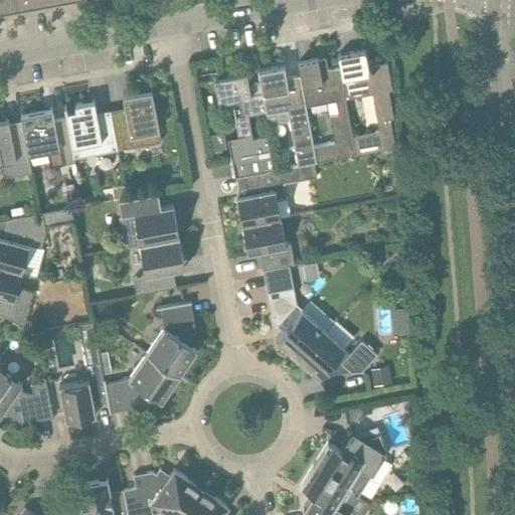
[(0,0),(0,12),(11,10),(8,0),(0,0)]
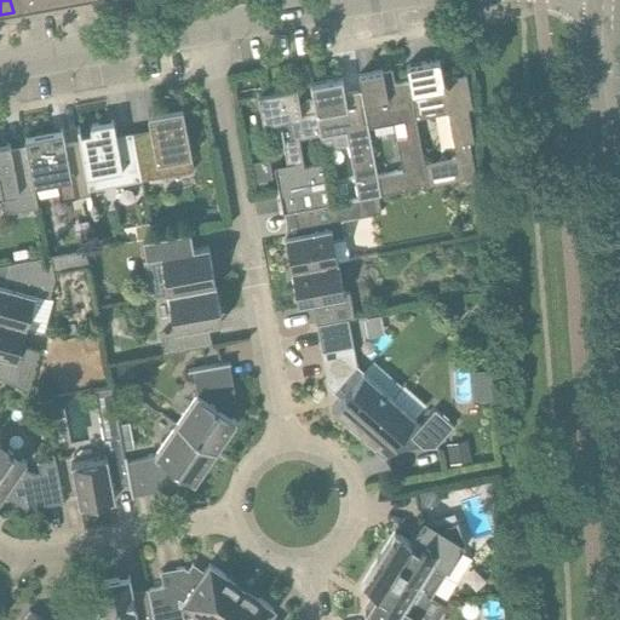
[(10,0),(13,12),(40,7),(39,0),(10,0)]
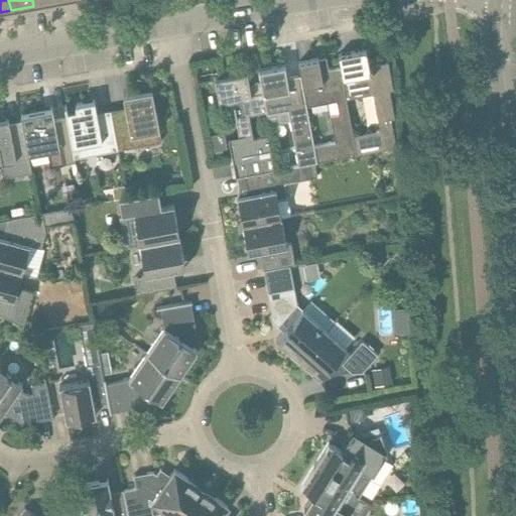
[(353,136),(356,155),(396,147),(391,120),(394,119),(389,91),(393,91),(388,62),(369,67),(366,50),(338,55),(340,68),(346,100),(372,95),(379,131),(353,136)]
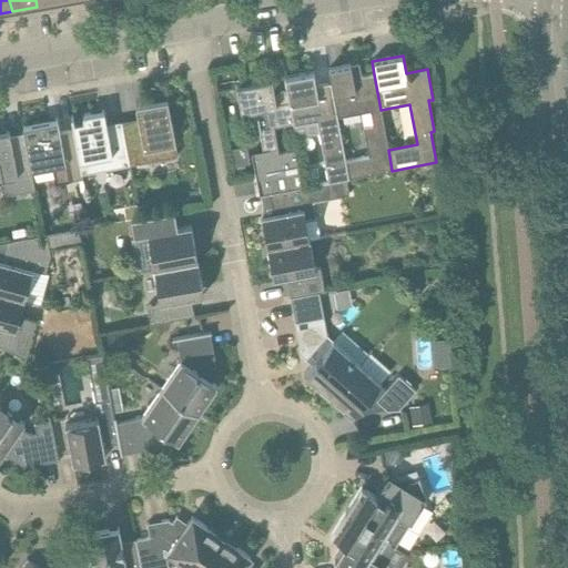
[(388,150),(381,110),(374,74),(361,77),(358,64),(328,70),(331,82),(337,118),(369,111),(373,125),(363,127),(369,156),(345,161),(350,179),(392,171),(388,150)]
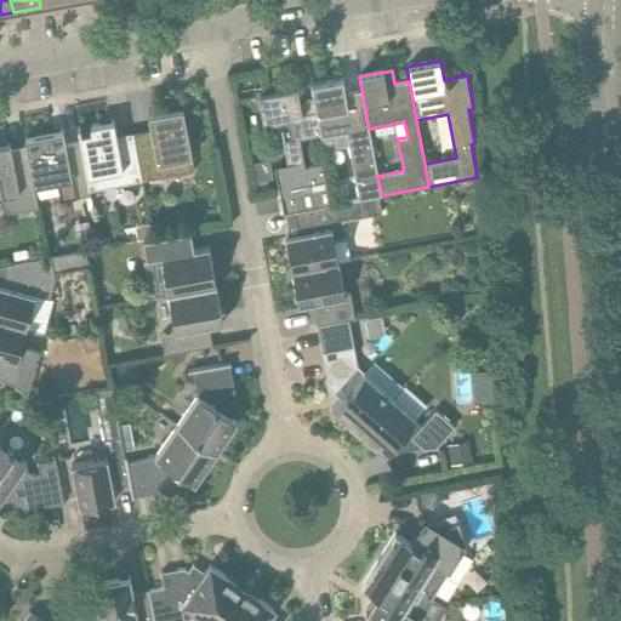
[(382,195),(377,176),(369,129),(362,90),(345,93),(342,79),(311,85),(314,100),(320,136),(320,138),(346,134),(358,200),(382,195)]
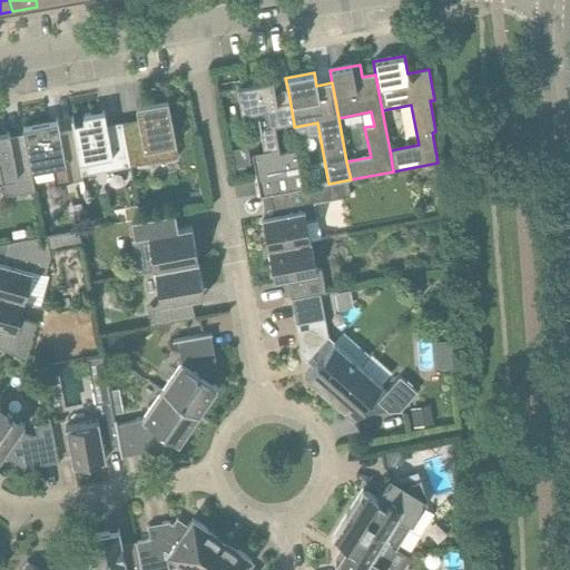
[(274,128),(294,125),(288,91),(274,94),(272,80),(237,87),(242,114),(256,111),(264,151),(278,149),(274,128)]
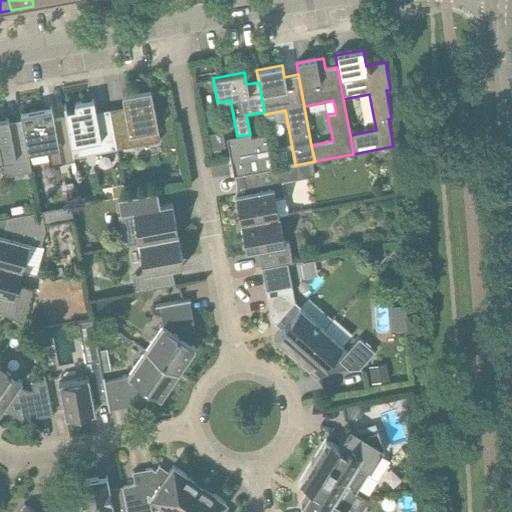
[(109,110),(117,149),(160,141),(150,90),(122,96),(124,107),(109,110)]
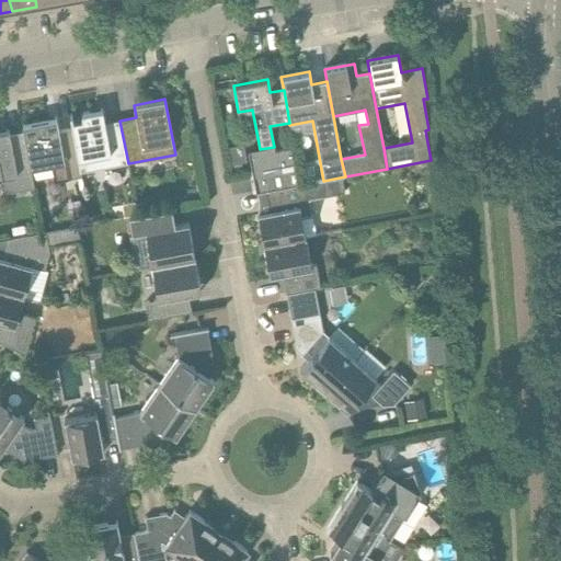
[(80,172),(128,163),(119,121),(105,123),(102,110),(70,116),(72,129),(80,172)]
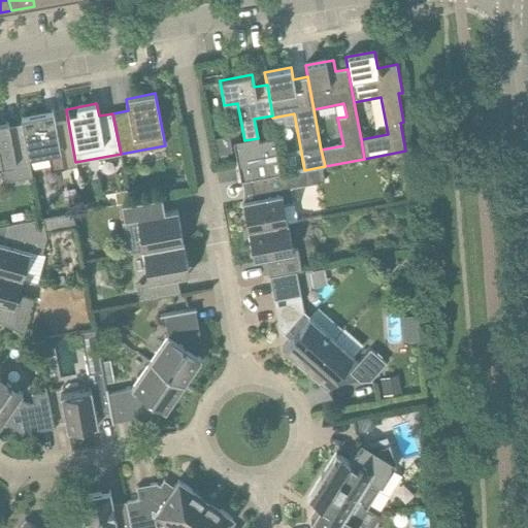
[(76,166),(75,162),(68,122),(55,124),(53,111),(21,118),(23,124),(29,158),(48,155),(52,170),(76,166)]
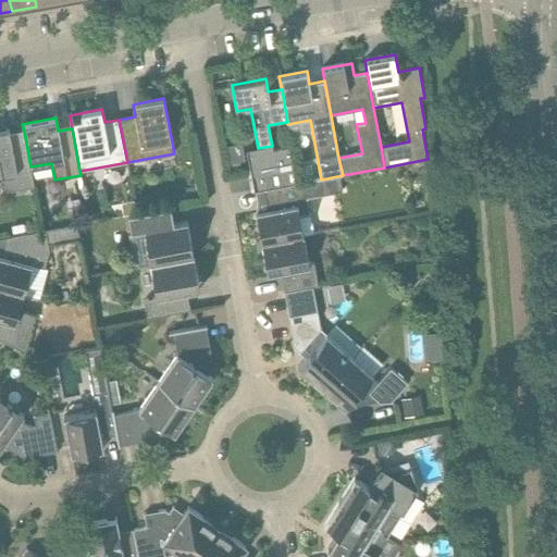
[(34,187),(31,166),(24,131),(9,134),(9,130),(0,131),(0,176),(2,176),(5,192),(34,187)]
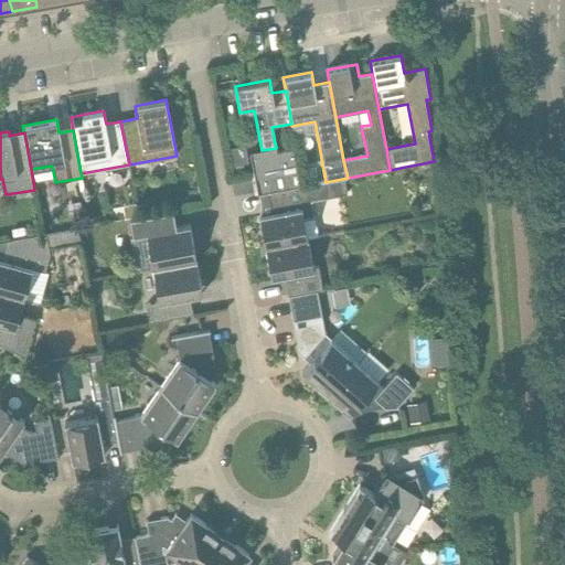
[(248,145),(232,146),(234,166),(249,164),(248,145)]
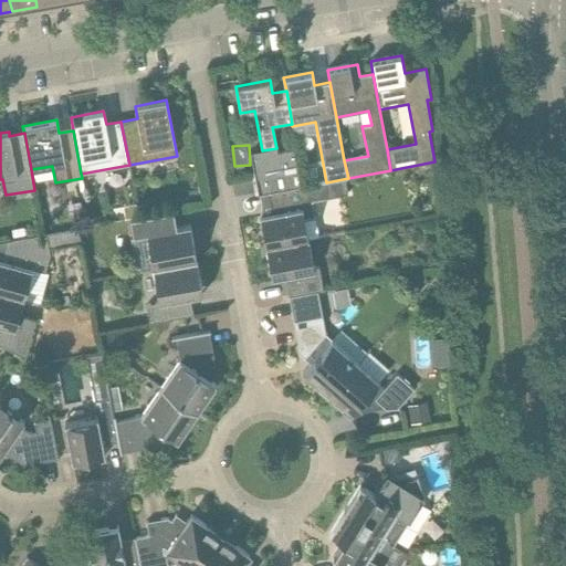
[(304,187),(301,170),(296,149),(278,153),(276,148),(262,150),(250,153),(254,175),(255,175),(259,195),(270,194),(304,187)]
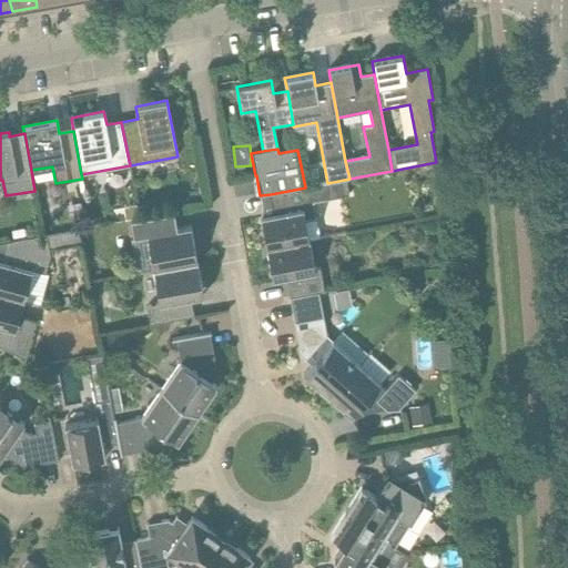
[(320,239),(316,220),(313,202),(330,199),(353,195),(350,179),(327,183),(305,188),(271,194),(274,214),(261,216),(266,249),(308,241),(320,239)]
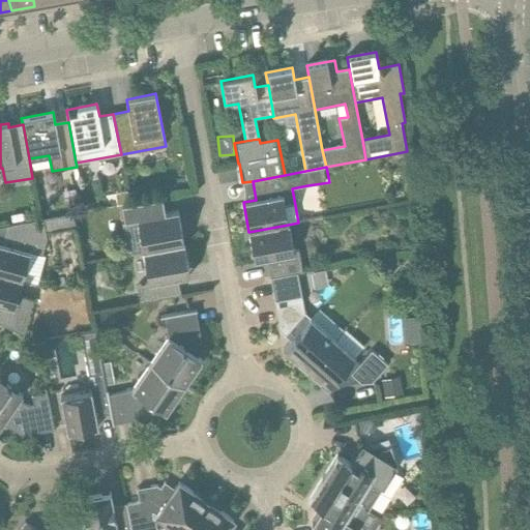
[(143,252),(184,243),(178,211),(166,213),(163,197),(121,205),(124,221),(137,218),(143,252)]
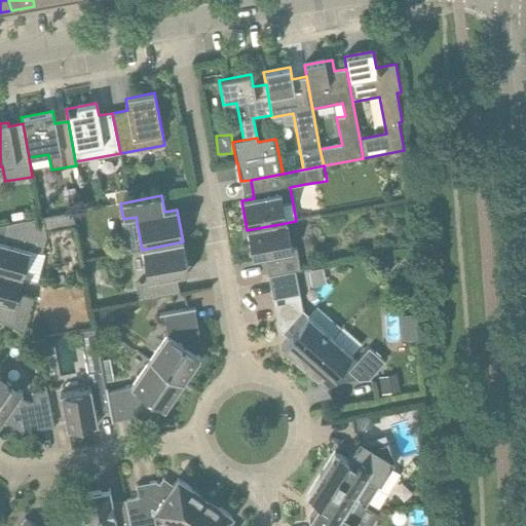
[(0,271),(22,278),(30,250),(42,254),(46,237),(43,218),(2,225),(3,227),(0,236),(0,271)]
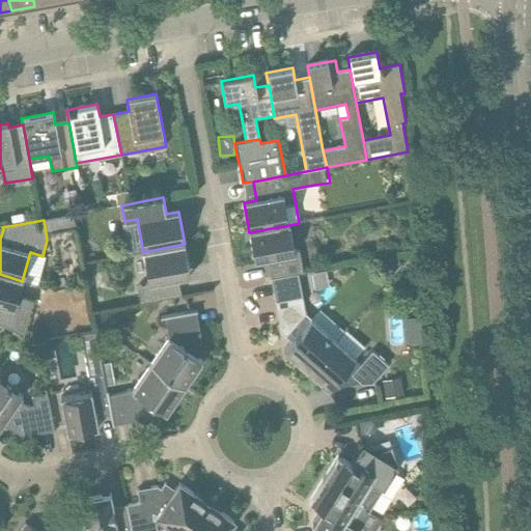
[(271,279),(298,274),(303,273),(299,251),(294,252),(288,225),(249,232),(255,261),(268,259),(271,279)]
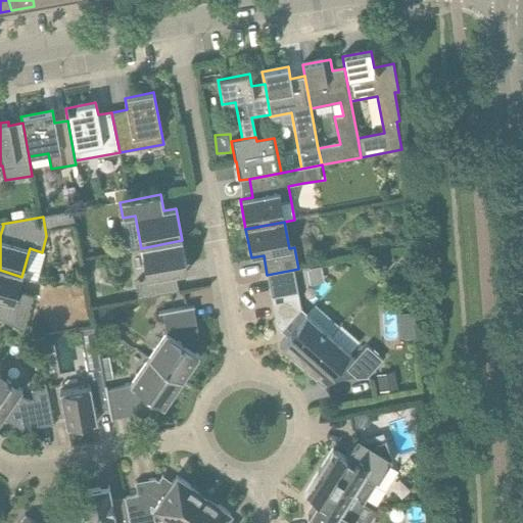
[(182,240),(141,248),(147,280),(135,282),(138,298),(179,291),(175,275),(187,273),(182,240)]
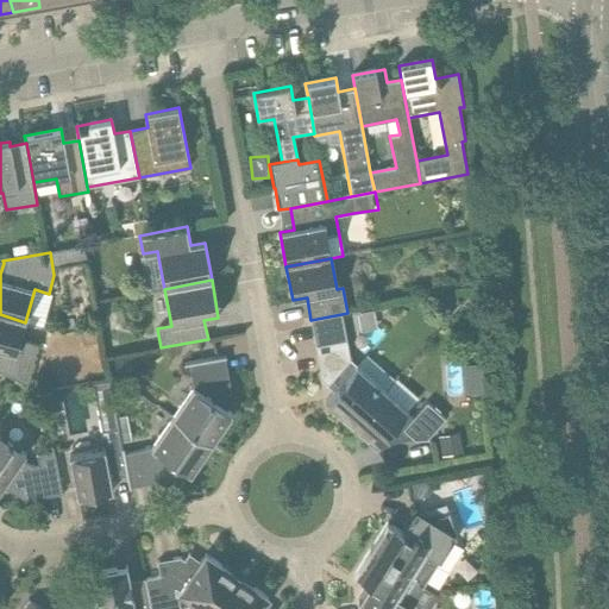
[(25,322),(0,314),(0,349),(0,350),(0,351),(0,371),(27,385),(38,345),(20,340),(25,322)]
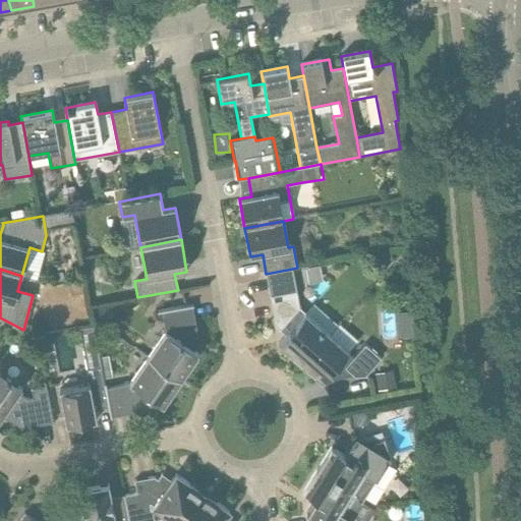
[(302,364),(330,335),(305,313),(304,313),(299,308),(299,307),(292,269),(266,274),(276,327),(286,335),(279,343),(302,364)]
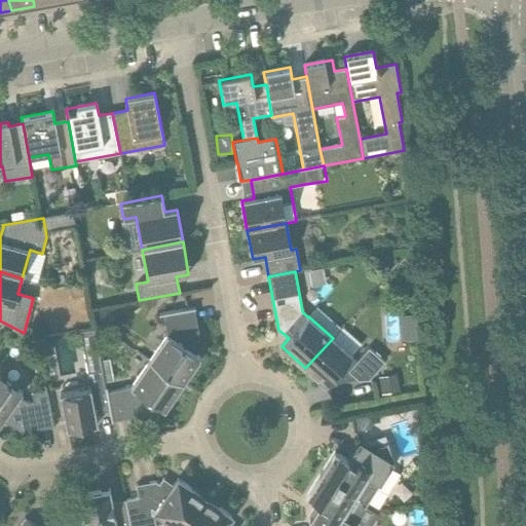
[(149,360),(183,383),(200,358),(190,350),(196,343),(190,308),(163,313),(166,334),(149,360)]
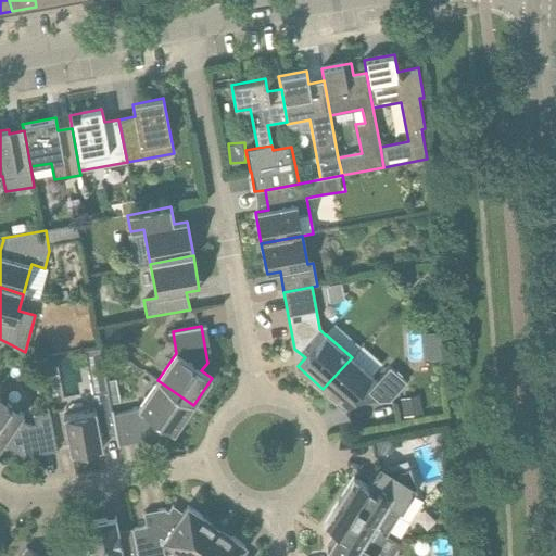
[(115,433),(112,414),(110,404),(108,388),(100,346),(84,350),(92,393),(96,411),(64,416),(71,455),(103,449),(101,437),(115,433)]
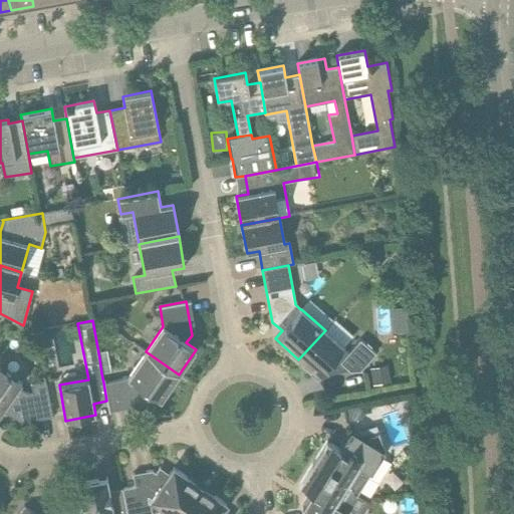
[(325,330),(298,359),(317,376),(318,375),(349,370),(350,371),(360,370),(375,353),(360,339),(348,352),(343,347),(344,346),(325,330)]
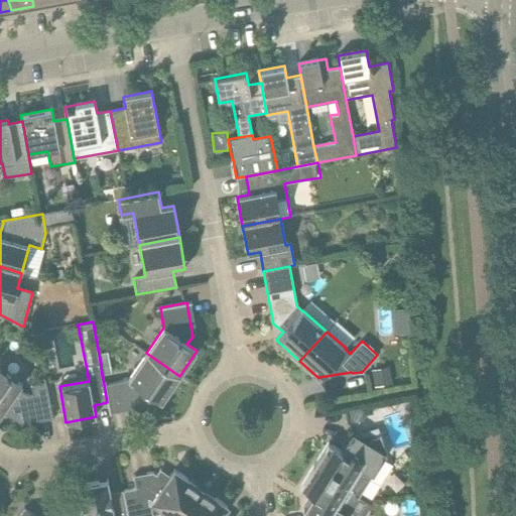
[(104,384),(107,402),(108,408),(149,401),(152,397),(161,403),(179,376),(146,353),(128,380),(104,384)]
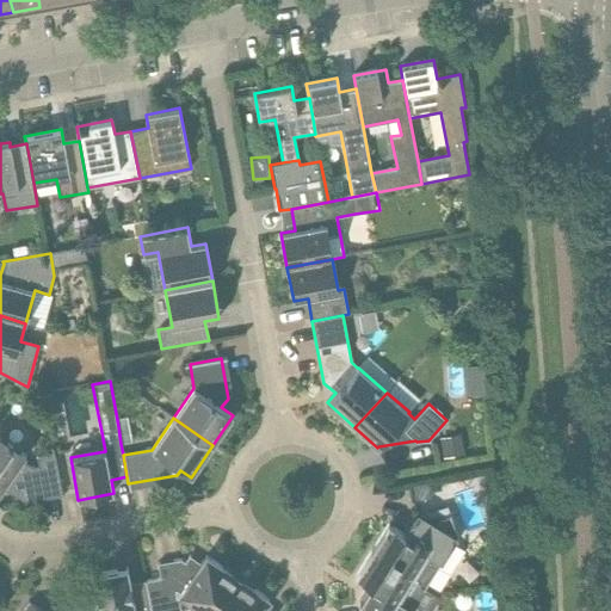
[(0,493),(24,494),(61,489),(54,454),(37,456),(38,467),(31,468),(22,461),(26,455),(0,436),(0,493)]
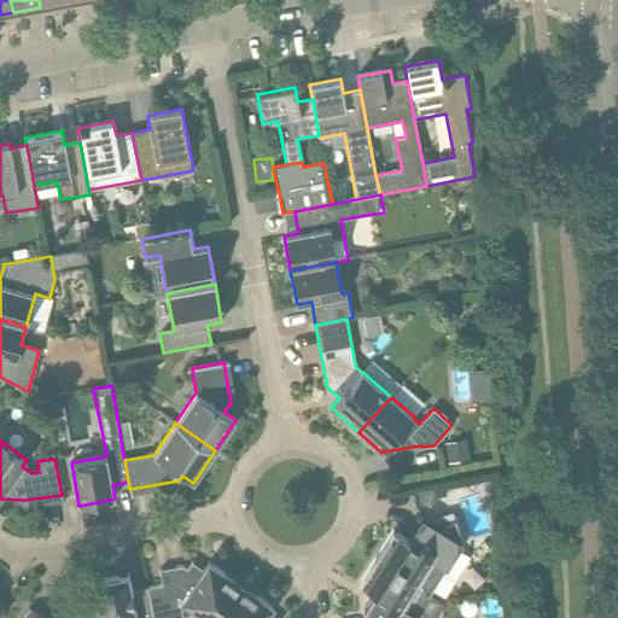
[(377,558),(417,583),(427,567),(442,576),(462,543),(455,520),(429,529),(419,523),(408,541),(392,531),(377,558)]
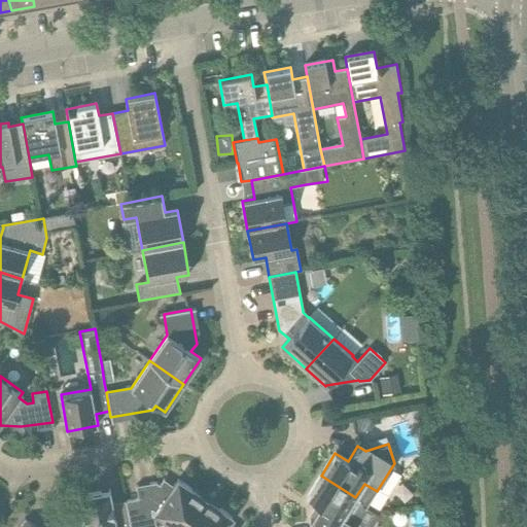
[(355,497),(321,476),(307,498),(319,506),(310,521),(318,526),(354,526),(359,519),(347,511),(355,497)]
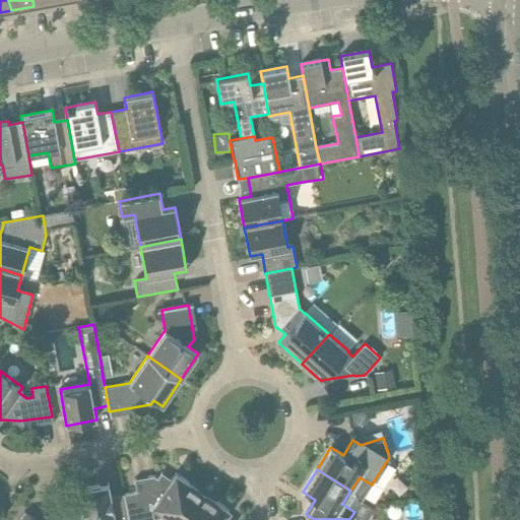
[(151,505),(174,519),(182,519),(203,492),(176,473),(172,479),(161,472),(157,478),(153,476),(134,479),(136,492),(124,495),(127,509),(151,505)]
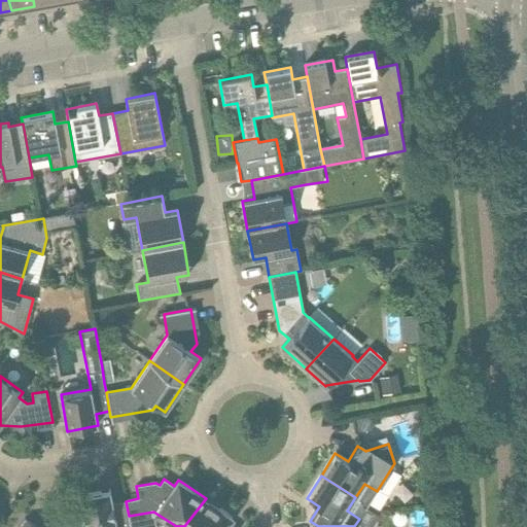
[(131,526),(129,516),(126,501),(112,503),(110,490),(79,496),(84,526),(131,526)]
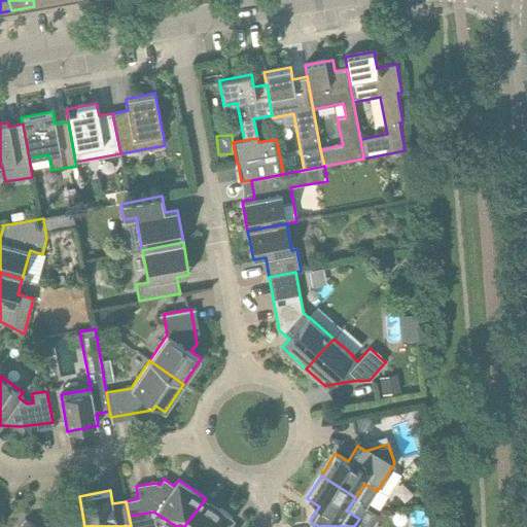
[(234,526),(229,523),(233,517),(206,498),(184,526),(234,526)]
